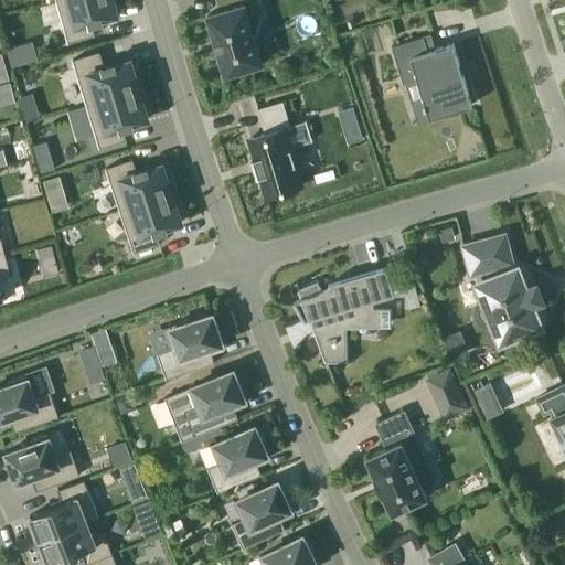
[(117,0),(56,0),(68,42),(95,34),(92,23),(103,20),(103,19),(118,14),(116,7),(119,6),(117,0)]
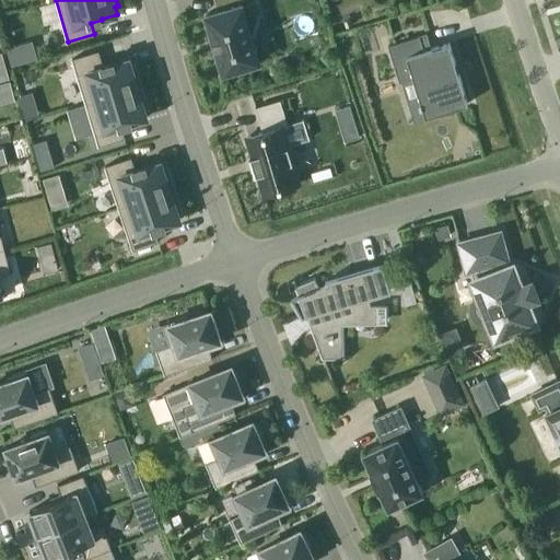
[(260,61),(255,44),(249,24),(264,20),(257,1),(243,6),(243,4),(243,3),(240,4),(237,0),(214,0),(217,7),(230,2),(231,7),(206,14),(224,72),(260,61)]
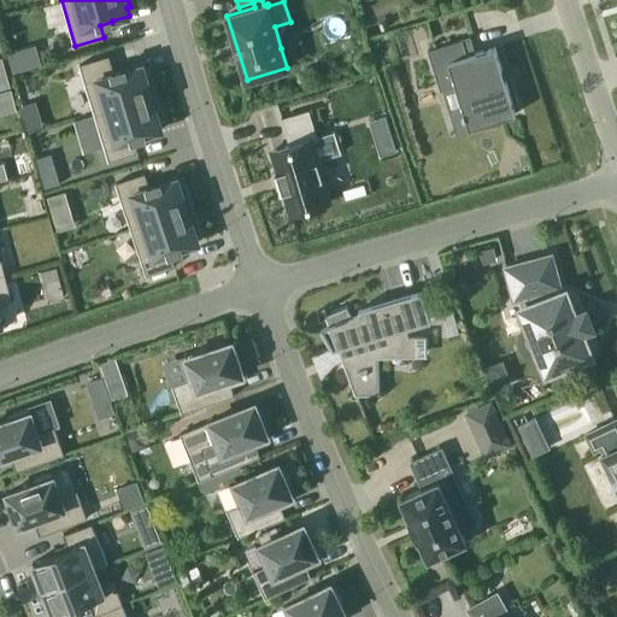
[(428,51),(439,92),(454,87),(466,129),(513,117),(494,50),(466,57),(462,41),(428,51)]
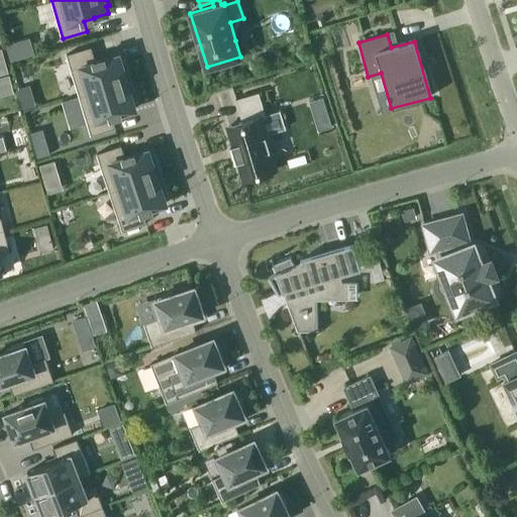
[(91,46),(67,55),(79,95),(130,81),(124,60),(122,61),(120,55),(106,59),(105,57),(95,60),(91,46)]
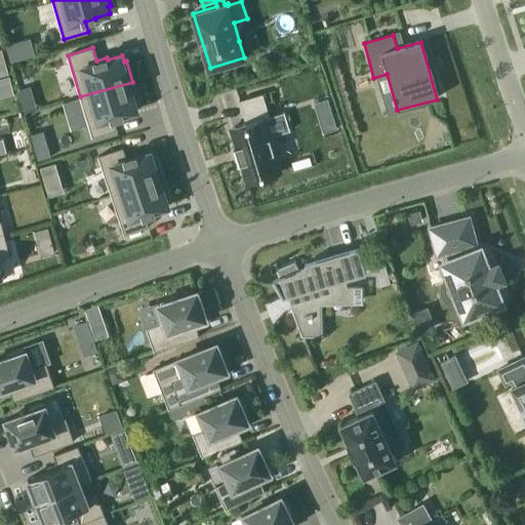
[(132,82),(80,96),(92,137),(117,129),(114,118),(124,116),(124,114),(137,110),(136,104),(138,103),(132,82)]
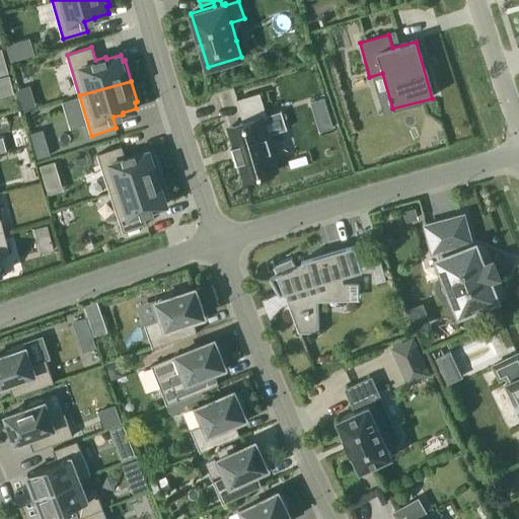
[(244,122),(229,127),(234,145),(232,146),(237,161),(239,161),(244,179),(278,169),(268,137),(263,119),(268,117),(267,115),(261,92),(237,99),(244,122)]
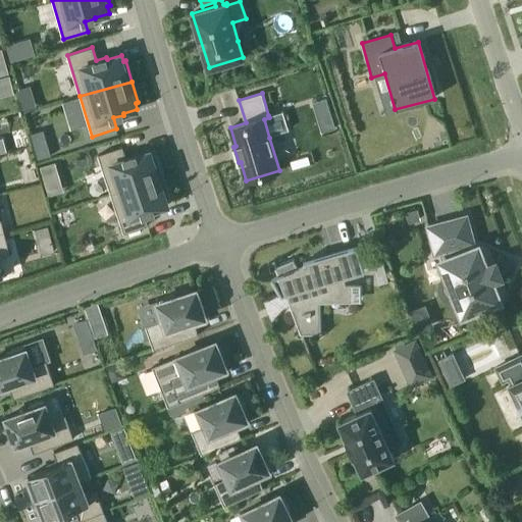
[(122,147),(98,155),(111,194),(162,176),(156,156),(153,157),(150,151),(137,155),(136,154),(125,157),(122,147)]
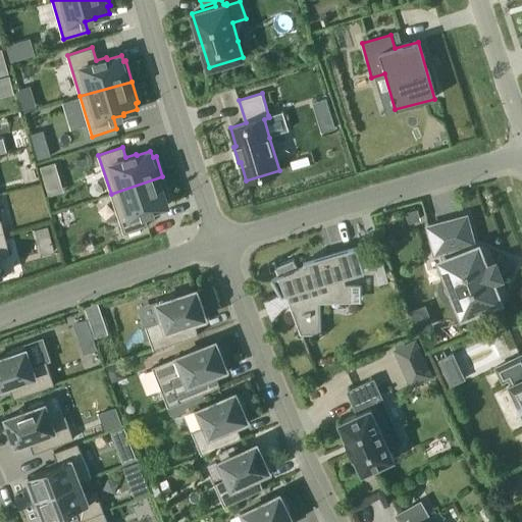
[(162,176),(111,194),(123,232),(148,225),(145,214),(155,211),(154,209),(168,205),(166,198),(169,197),(162,176)]
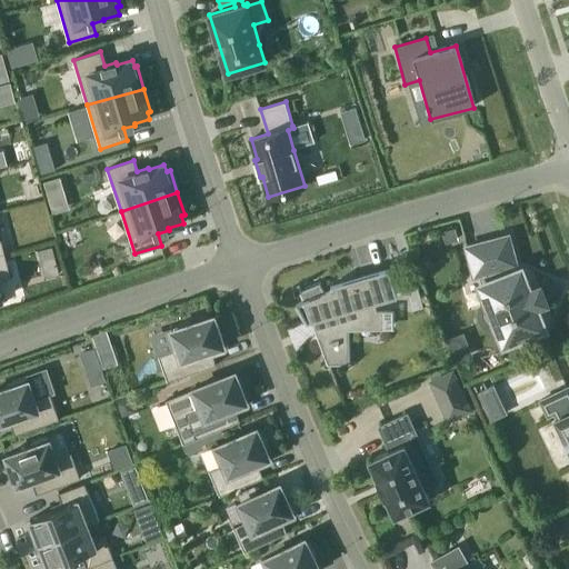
[(455,228),(442,231),(446,243),(458,240),(455,228)]
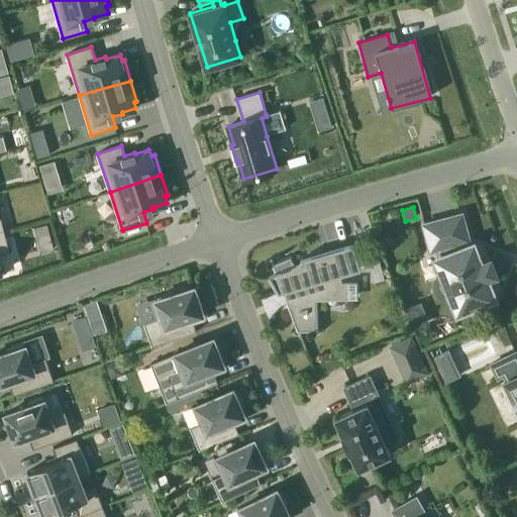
[(496,275),(496,274),(492,275),(488,264),(491,262),(491,261),(480,265),(473,246),(469,248),(467,240),(469,239),(461,214),(424,224),(431,250),(436,248),(439,260),(444,274),(440,277),(437,281),(436,285),(437,290),(440,294),(444,297),(448,298),(453,297),(458,310),(493,297),(486,279),(496,275)]
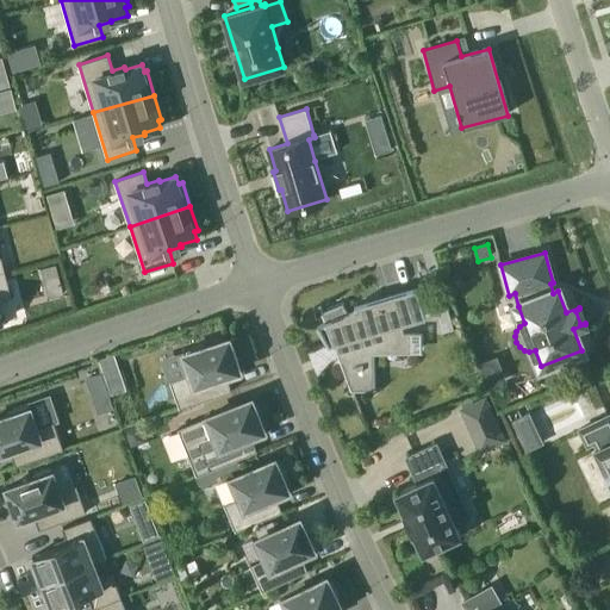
[(0,327),(5,325),(0,306),(0,303),(12,298),(5,272),(0,273),(0,327)]
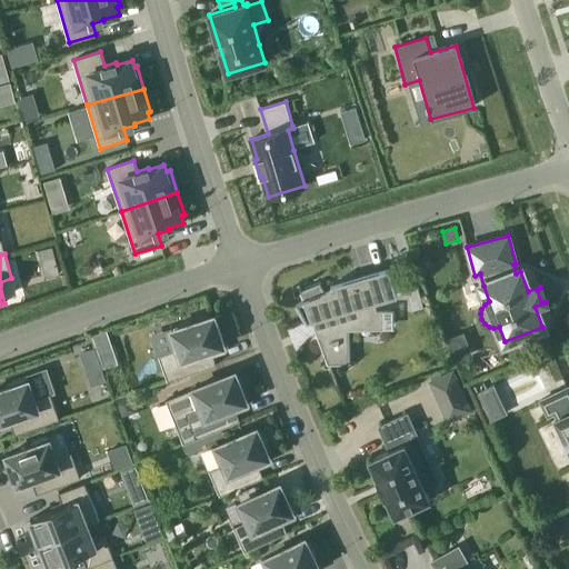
[(382,299),(396,295),(388,268),(358,277),(333,285),(335,288),(326,291),(325,289),(320,282),(300,290),(300,291),(301,291),(305,299),(311,318),(312,320),(317,318),(322,329),(325,331),(318,338),(318,339),(319,339),(323,350),(323,351),(328,361),(328,363),(330,363),(350,362),(349,329),(370,316),(367,303),(376,301),(382,299)]
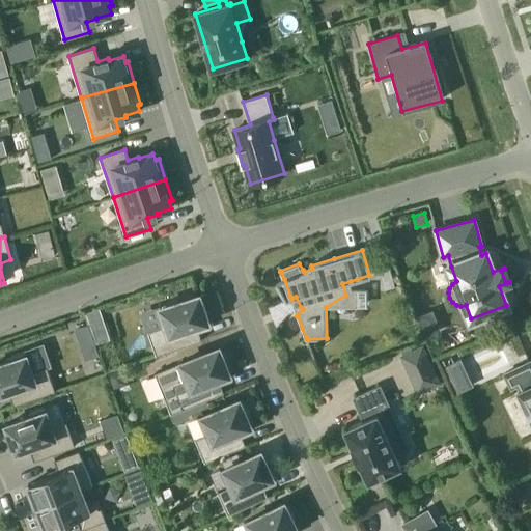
[(197,327),(198,327),(210,323),(205,312),(207,312),(202,297),(201,298),(200,295),(178,302),(177,300),(163,305),(163,307),(161,308),(166,326),(148,332),(157,355),(202,340),(197,327)]
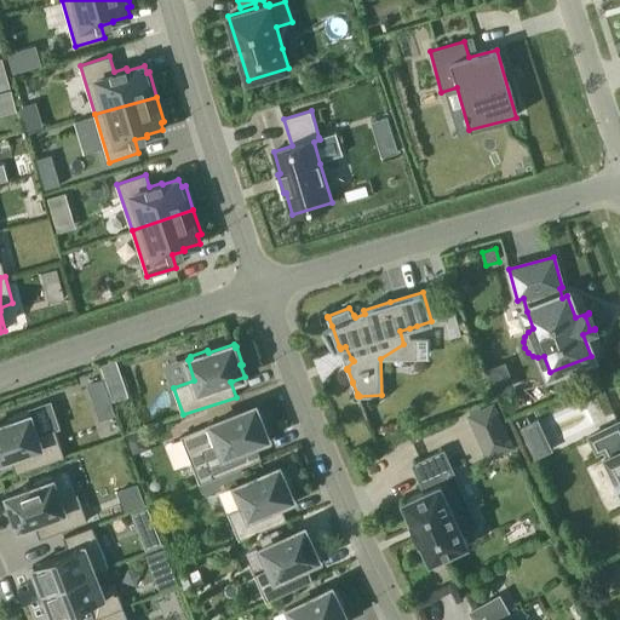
[(497,399),(516,391),(505,363),(486,372),(497,399)]
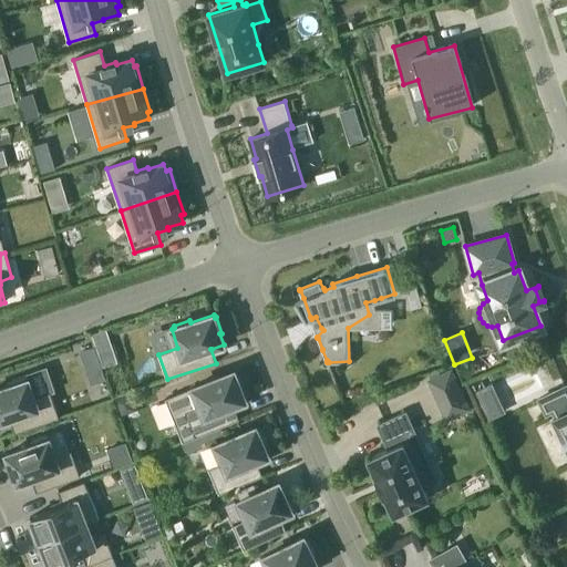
[(80,351),(85,367),(100,361),(94,347),(80,351)]
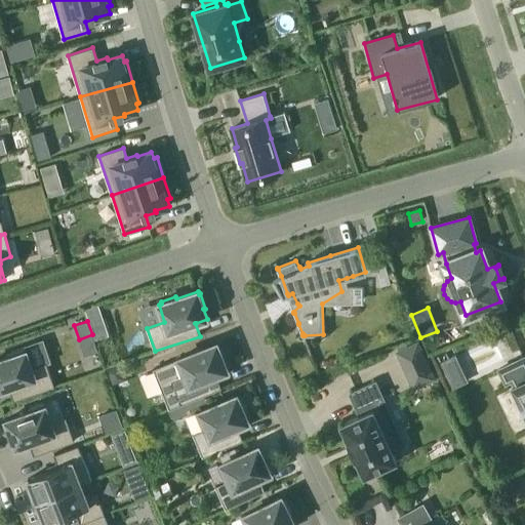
[(95,339),(109,335),(104,321),(90,325),(95,339)]
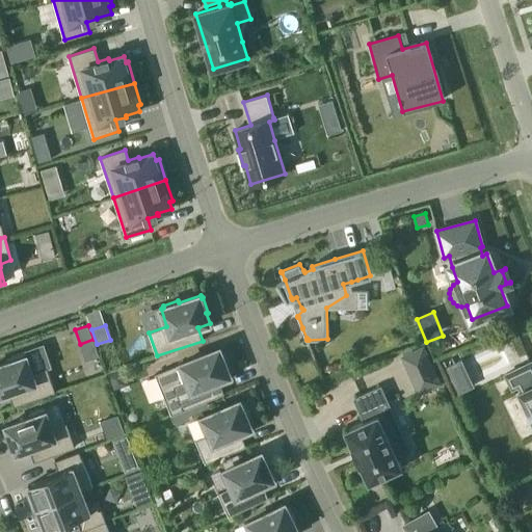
[(419,393),(440,383),(423,347),(402,356),(419,393)]
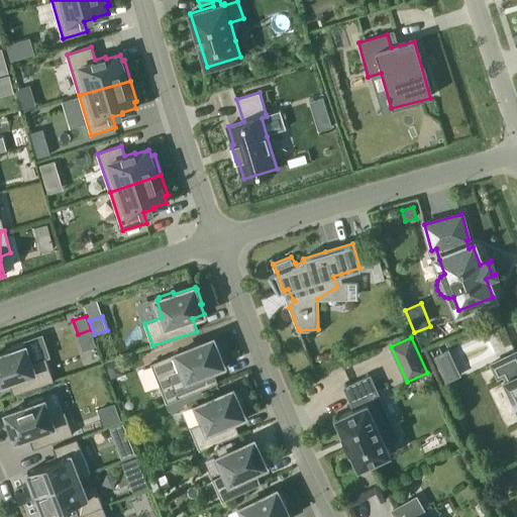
[(213,370),(214,370),(224,366),(220,355),(222,354),(216,340),(215,341),(214,338),(176,353),(151,364),(167,403),(218,383),(213,370)]
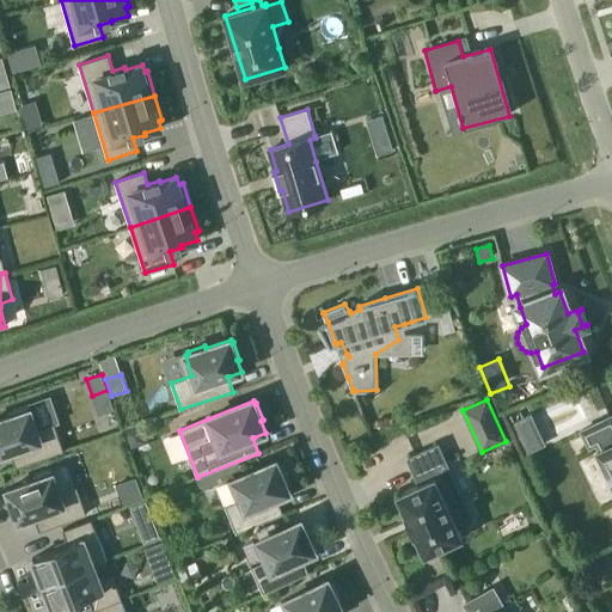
[(38,429),(37,427),(30,404),(23,407),(11,410),(13,415),(0,418),(0,456),(5,454),(11,453),(16,465),(16,467),(43,458),(63,451),(54,423),(48,426),(38,429)]
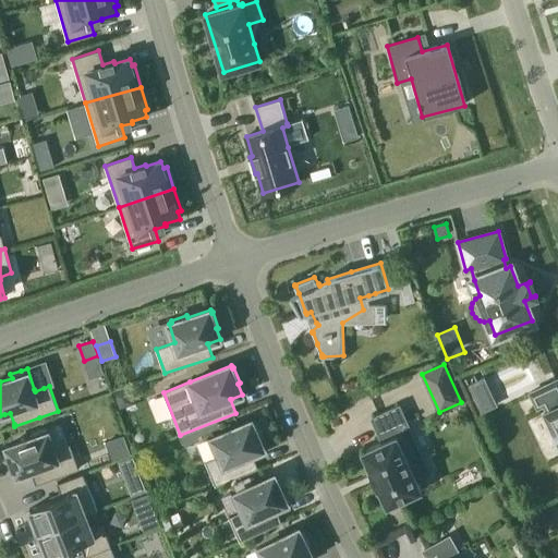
[(557,378),(531,392),(537,408),(544,404),(547,409),(545,410),(557,436),(557,378)]
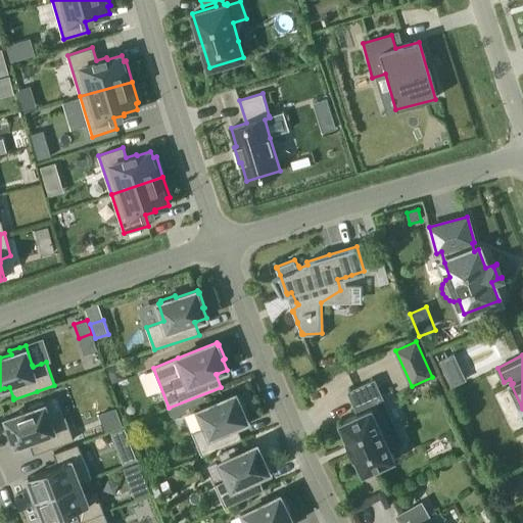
[(403,444),(396,428),(384,433),(369,400),(381,394),(375,380),(348,391),(359,414),(339,423),(347,438),(346,439),(347,441),(347,440),(354,457),(355,459),(363,474),(395,460),(391,450),(403,444)]
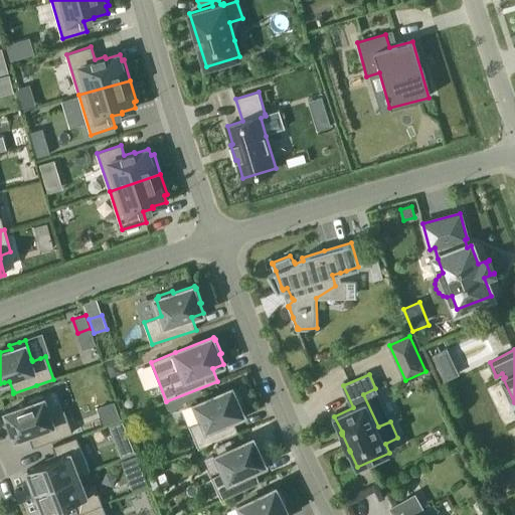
[(233,419),(234,418),(244,414),(239,404),(241,403),(235,389),(233,390),(232,387),(196,403),(203,420),(190,425),(199,449),(238,432),(233,419)]
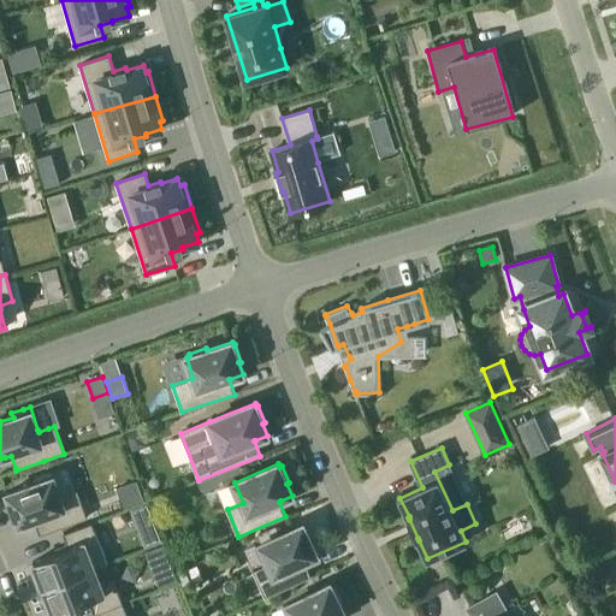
[(61,496),(60,495),(52,472),(43,474),(34,478),(36,483),(28,485),(7,493),(7,495),(9,496),(5,497),(11,514),(15,514),(19,526),(23,523),(23,525),(35,520),(40,534),(51,531),(87,517),(77,490),(71,492),(61,496)]
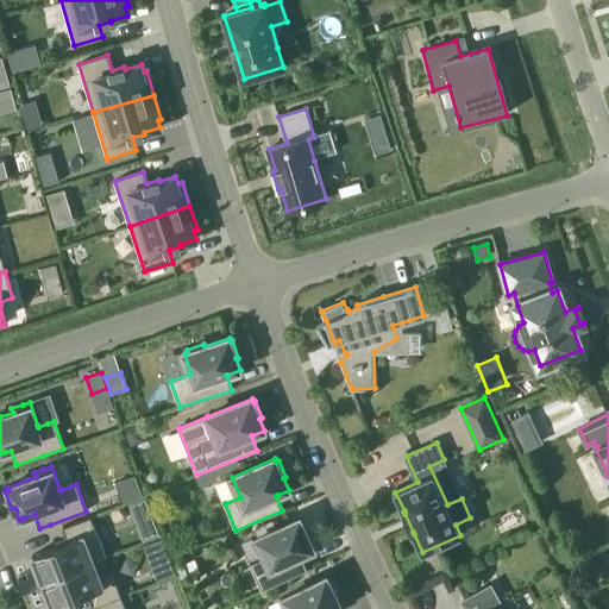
[(152,519),(144,498),(129,504),(136,525),(152,519)]
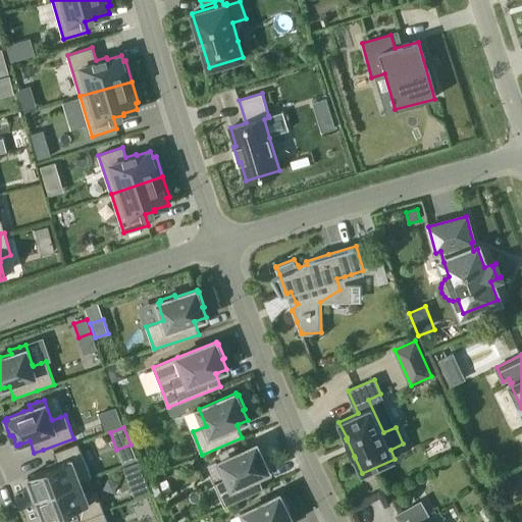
[(81,482),(91,478),(77,444),(70,446),(60,450),(53,452),(54,453),(58,464),(52,467),(28,476),(29,478),(30,481),(27,482),(33,498),(35,497),(36,499),(71,484),(75,483),(81,481),(81,482)]
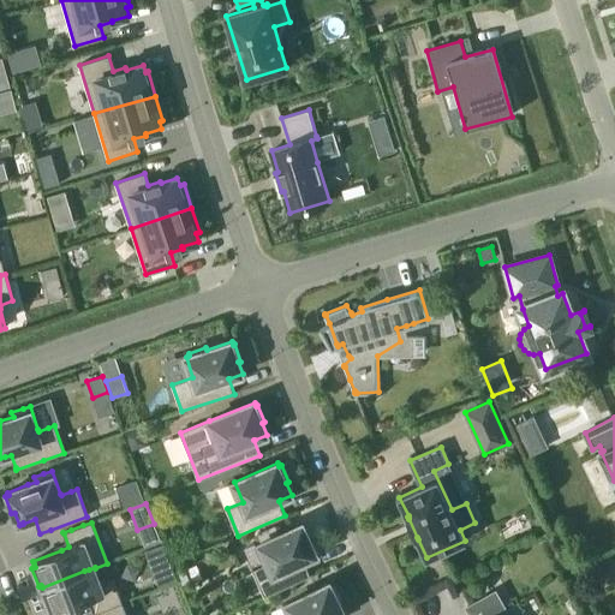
[(304,561),(305,560),(317,555),(312,543),(314,542),(306,525),(304,526),(303,523),(260,543),(268,563),(252,569),(264,596),(311,575),(304,561)]
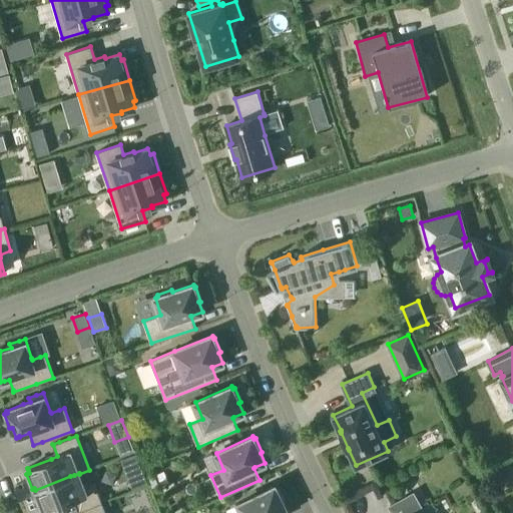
[(140,469),(134,454),(120,460),(126,475),(140,469)]
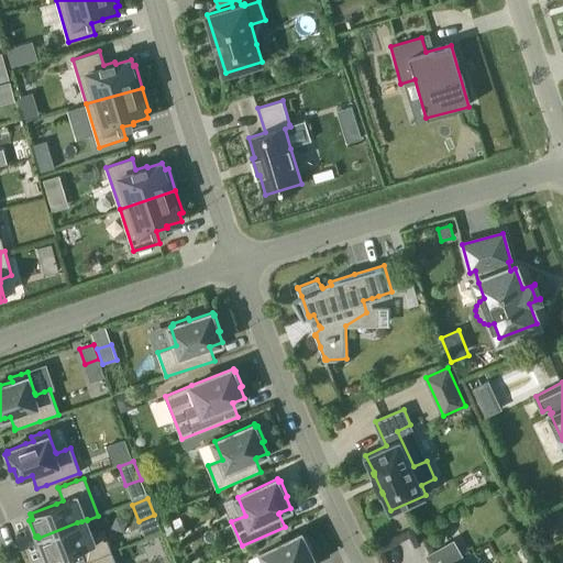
[(92,533),(87,520),(87,519),(81,521),(77,522),(39,538),(40,540),(37,541),(44,558),(46,556),(48,562),(81,549),(87,562),(95,559),(109,553),(112,551),(103,530),(99,531),(96,532),(92,533)]
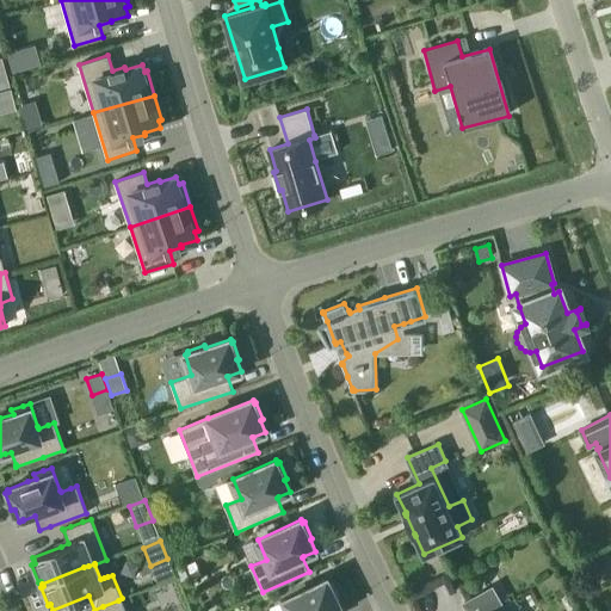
[(339,610),(343,610),(338,598),(339,597),(331,581),(329,581),(327,579),(285,599),(290,610),(339,610)]
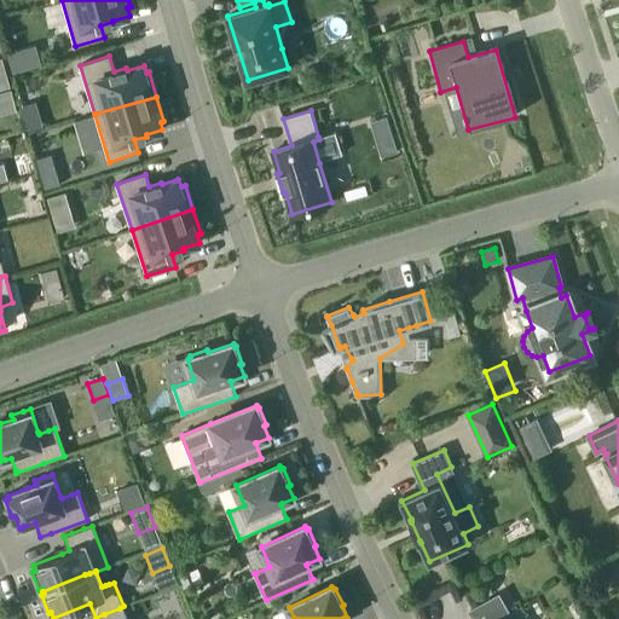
[(513,618),(499,595),(470,611),(474,618),(513,618)]
